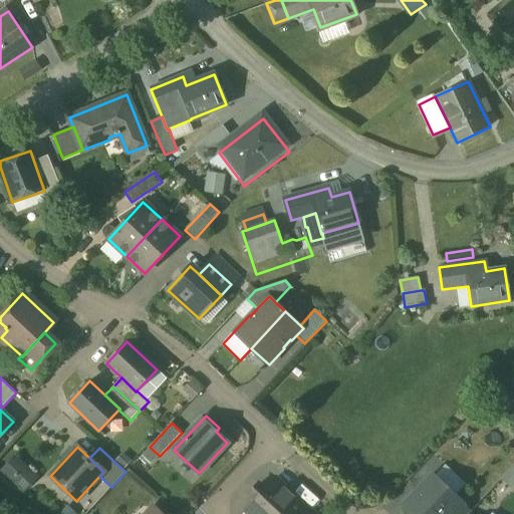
[(0,469),(24,491),(39,474),(15,452),(0,469)]
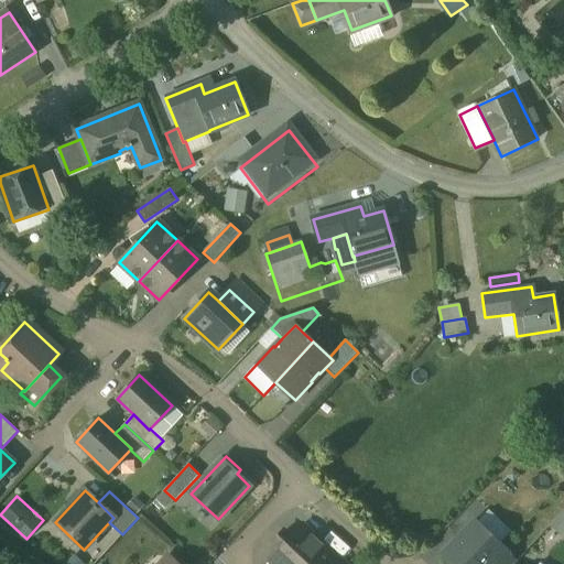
[(495,563),(507,552),(474,521),(443,555),(452,563),(495,563)]
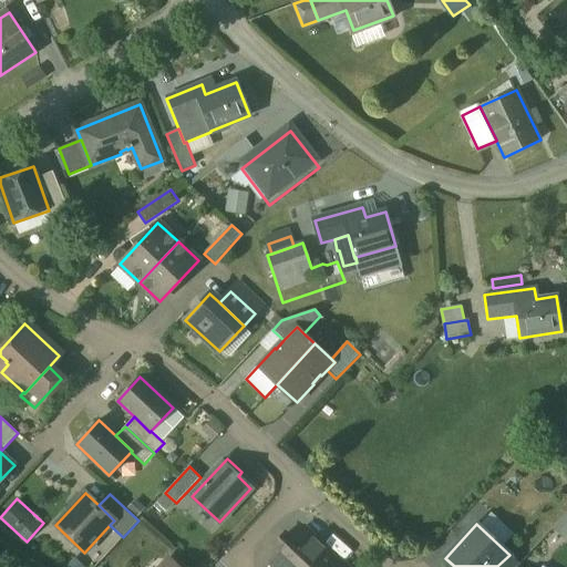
[(343,566),(302,528),(301,529),(302,531),(292,540),(287,536),(277,546),(282,552),(272,562),(272,560),(271,563),(276,566),(343,566)]
